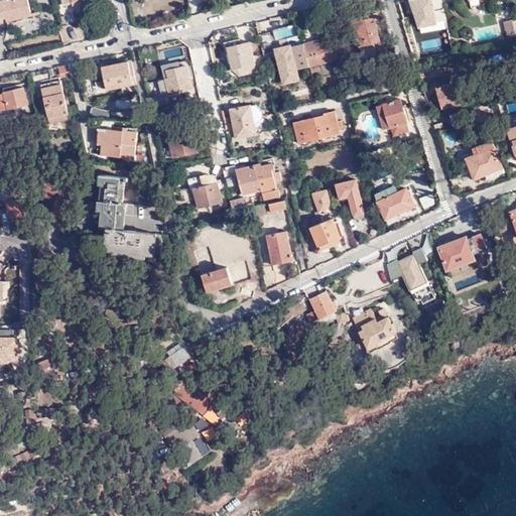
[(15,19),(33,15),(29,0),(5,0),(0,1),(0,18),(8,17),(15,16),(15,19)]
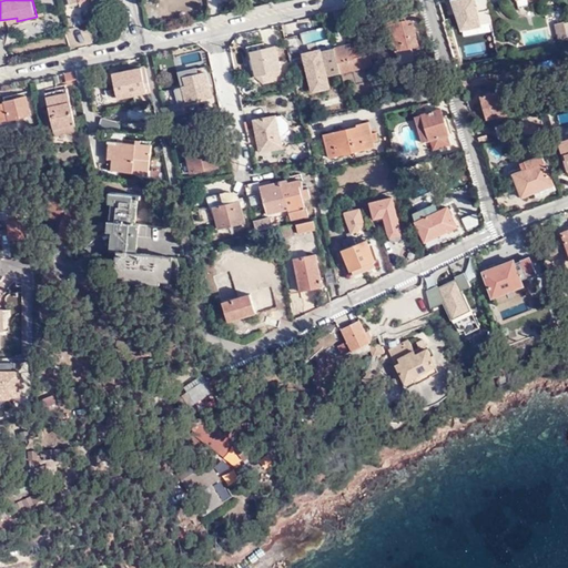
[(475,0),(449,0),(458,31),(482,26),(475,0)]
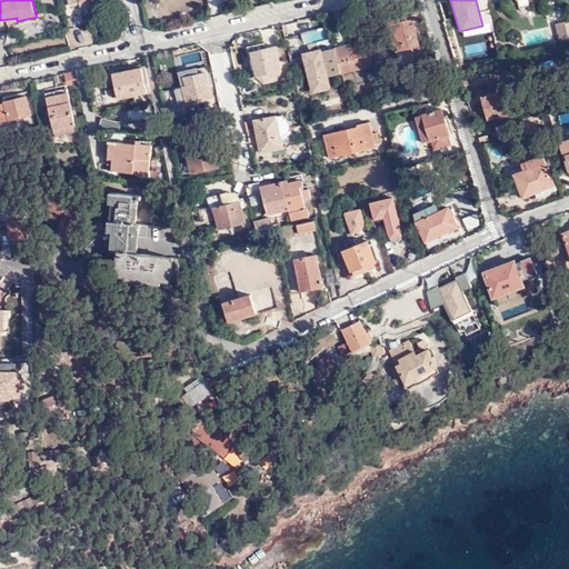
[(477,0),(482,23),(490,22),(485,0),(477,0)]
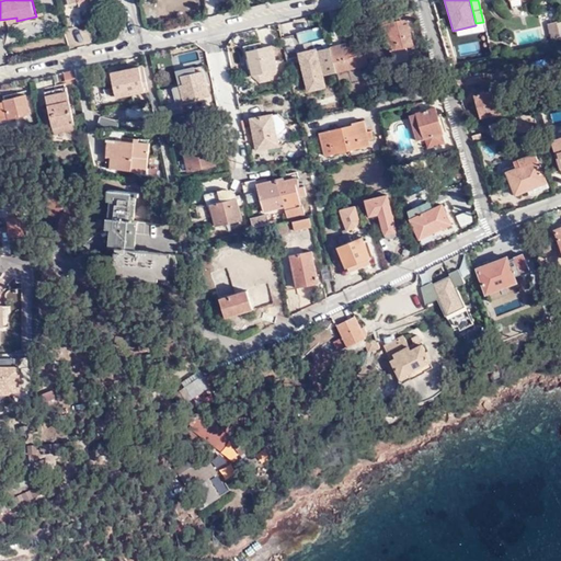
[(199,11),(198,4),(185,8),(187,14),(199,11)]
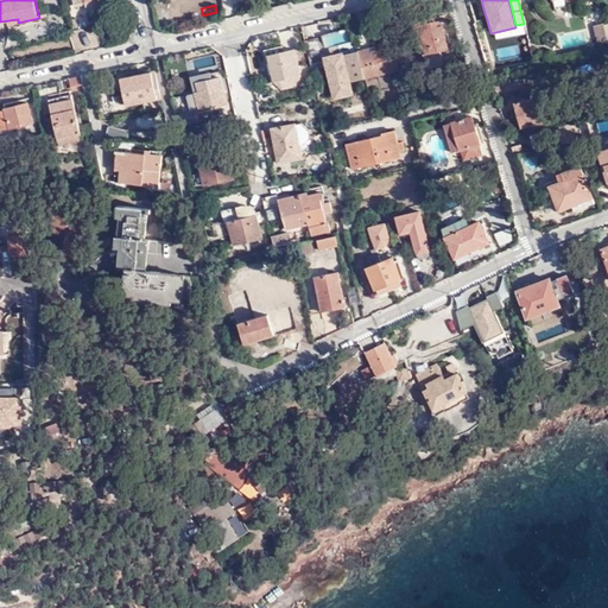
[(445,19),(444,14),(429,19),(430,23),(429,24),(426,24),(424,23),(422,23),(420,24),(418,25),(418,27),(418,29),(418,31),(422,36),(429,59),(438,57),(437,51),(450,49),(442,19),(445,19)]
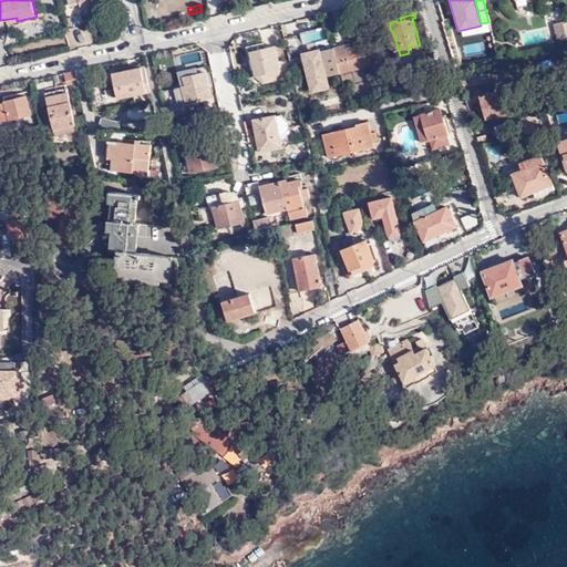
[(553,41),(566,37),(566,33),(564,21),(548,26),(553,41)]
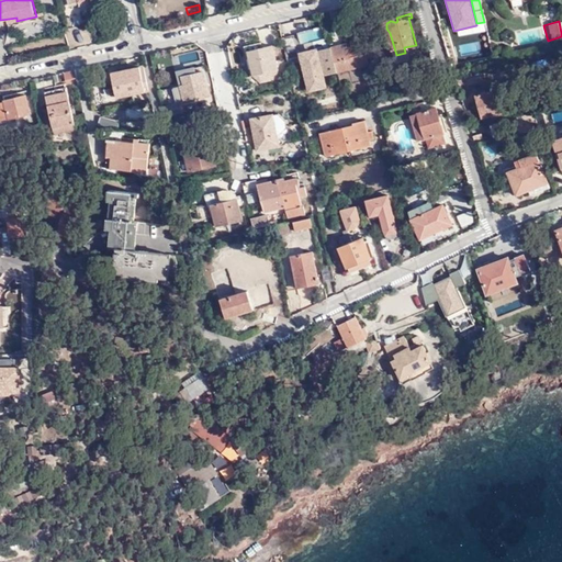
[(337,25),(327,27),(330,43),(338,72),(338,74),(368,66),(363,47),(347,51),(344,40),(340,41),(337,25)]
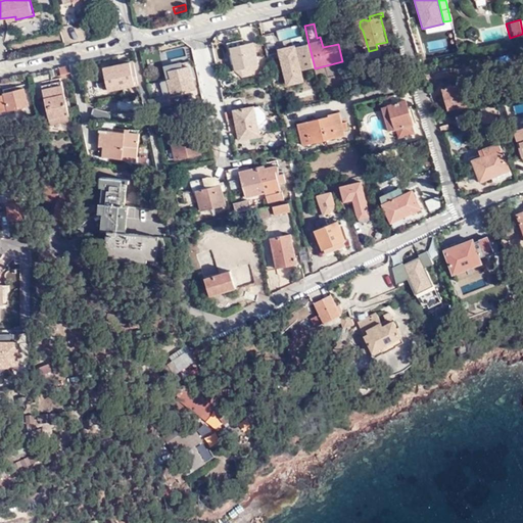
[(259,67),(258,64),(237,70),(232,47),(244,44),(244,40),(228,43),(235,74),(259,67)]
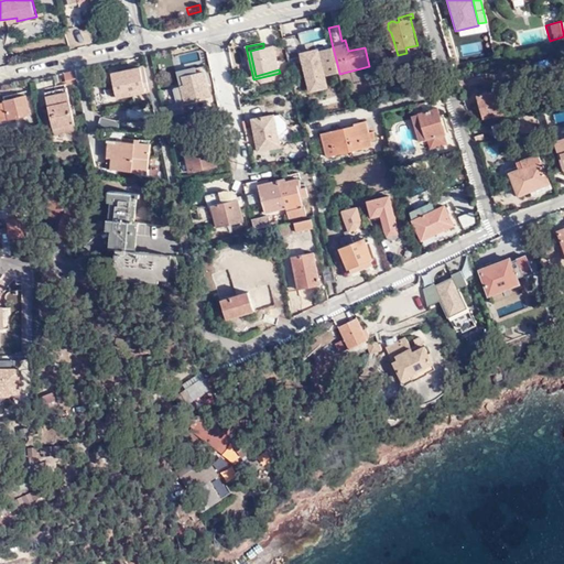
[(308,79),(339,73),(332,43),(320,46),(321,51),(313,52),(314,58),(304,61),(308,79)]
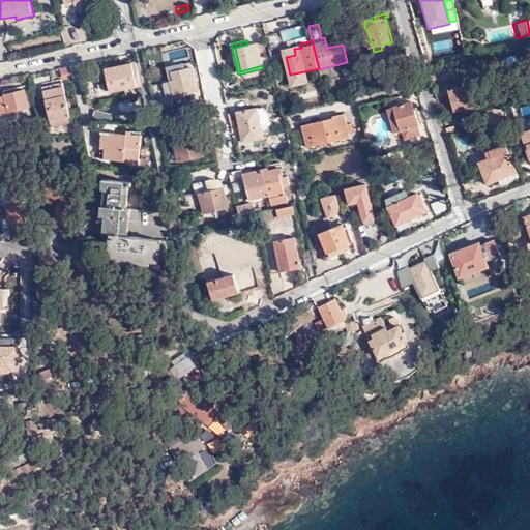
[(262,65),(258,42),(247,45),(235,48),(240,71),(262,65)]
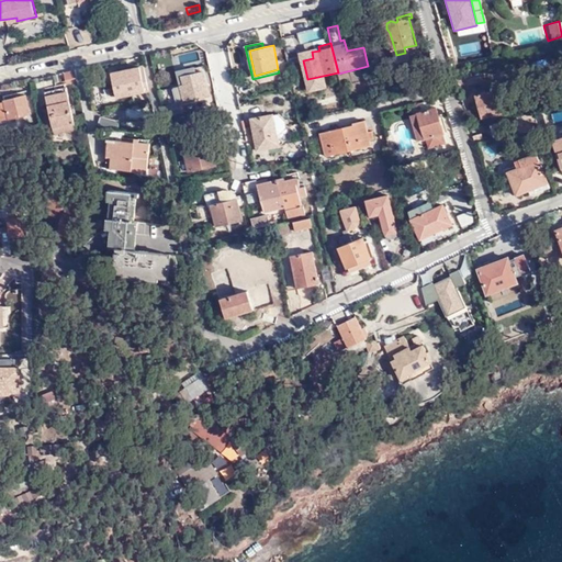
[(134,94),(138,93),(149,91),(144,66),(113,74),(119,98),(134,94)]
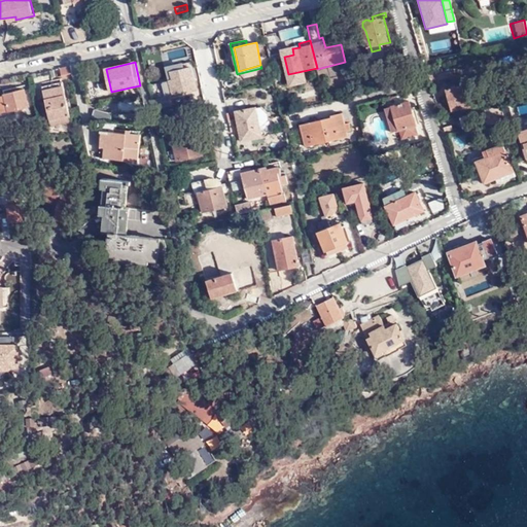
[(164,96),(183,92),(197,90),(196,82),(199,81),(196,67),(195,68),(187,63),(170,66),(165,72),(167,80),(161,81),(164,96)]
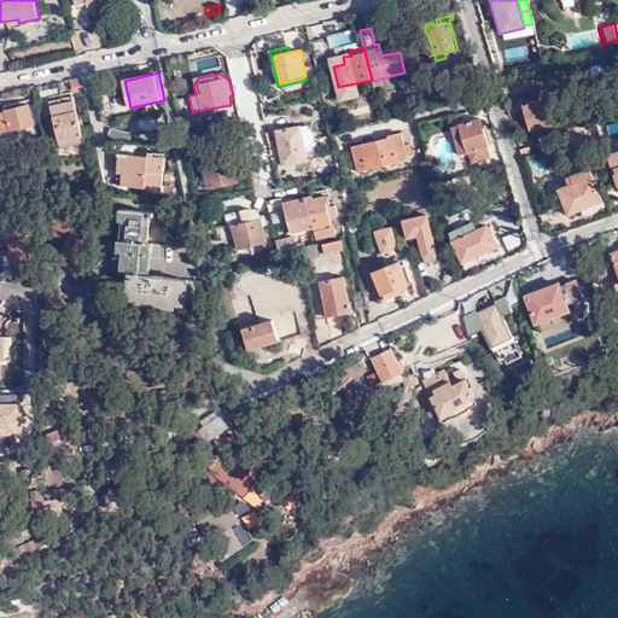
[(73,99),(85,97),(81,80),(69,82),(73,99)]
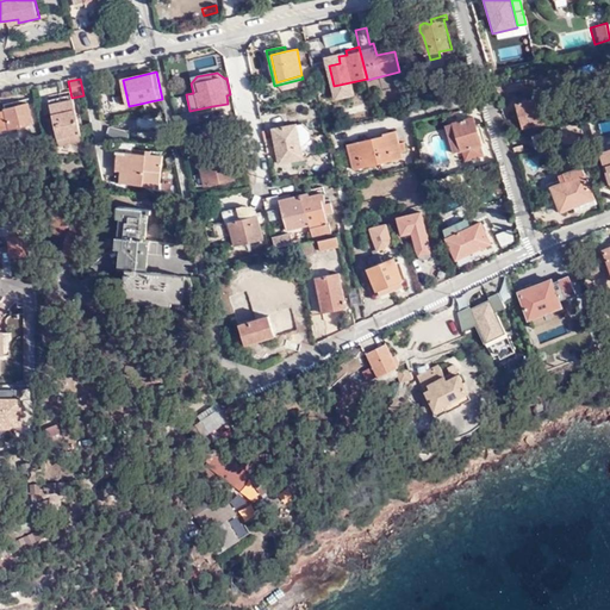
[(49,109),(73,104),(72,98),(49,103),(49,109)]
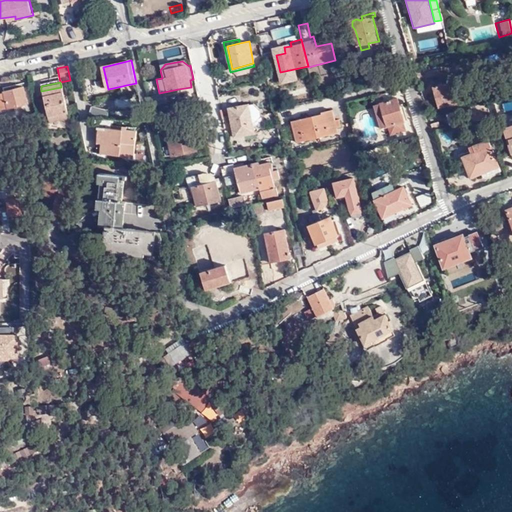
[(437,97),(438,102),(440,107),(458,102),(456,94),(455,90),(453,84),(435,90),(437,97)]
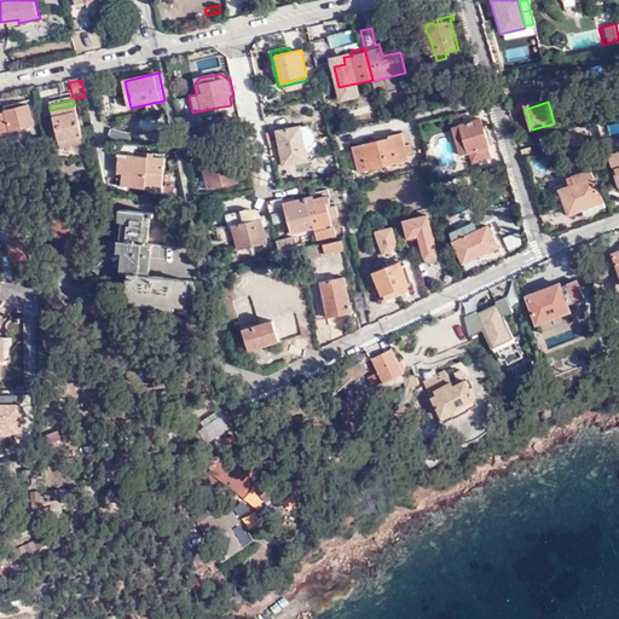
[(34,127),(28,103),(17,105),(18,109),(6,111),(11,132),(34,127)]
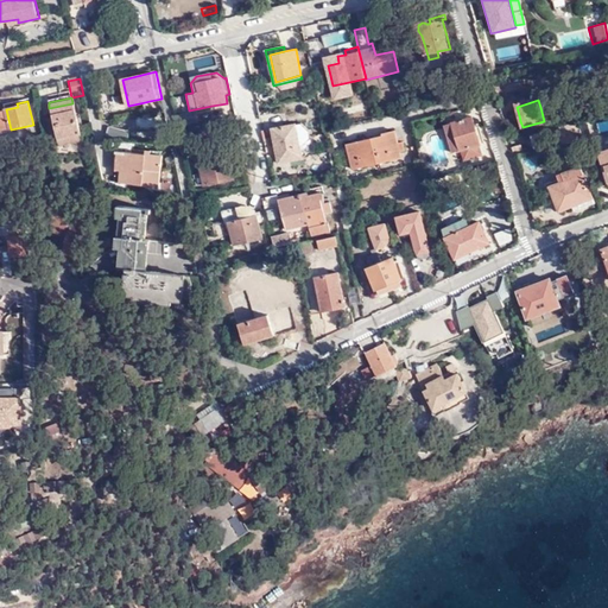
[(68,137),(80,134),(73,103),(49,108),(57,145),(69,143),(68,137)]
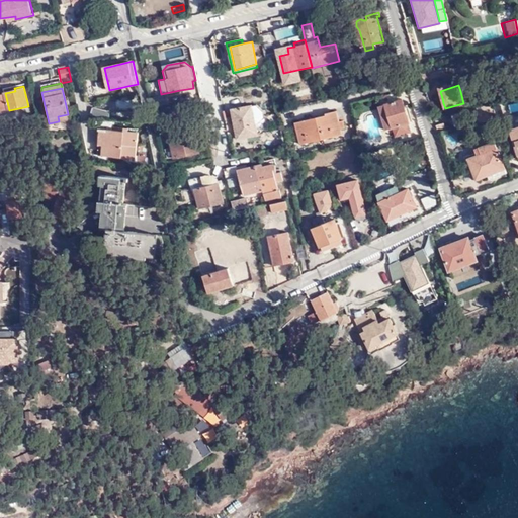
[(151,99),(153,108),(168,105),(167,96),(151,99)]
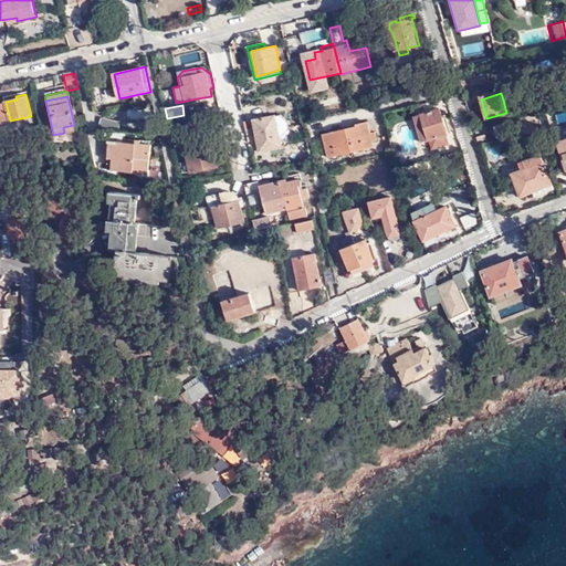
[(448,134),(443,118),(440,108),(410,117),(418,143),(430,139),(432,149),(450,145),(447,134),(448,134)]
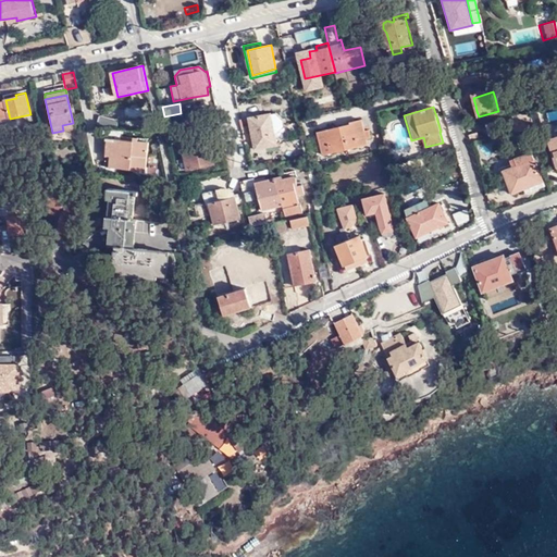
[(515,126),(532,121),(529,111),(511,116),(515,126)]
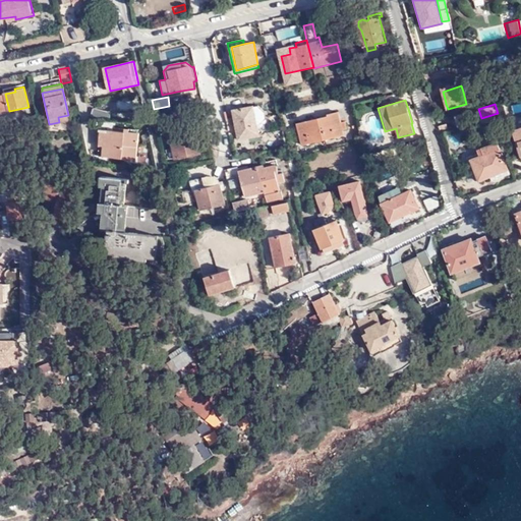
[(254,107),(234,111),(239,139),(259,136),(254,107)]
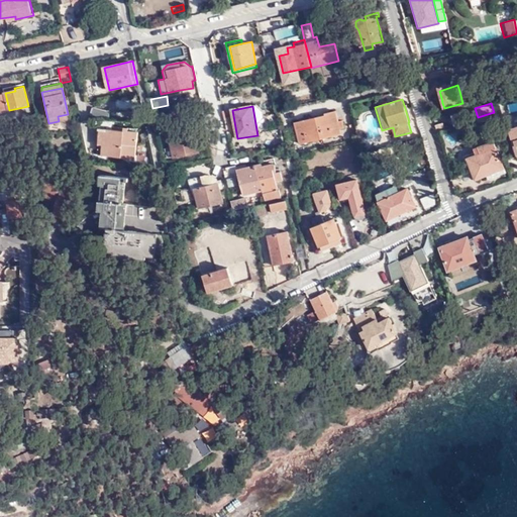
[(108,112),(93,107),(90,117),(107,119),(108,112)]
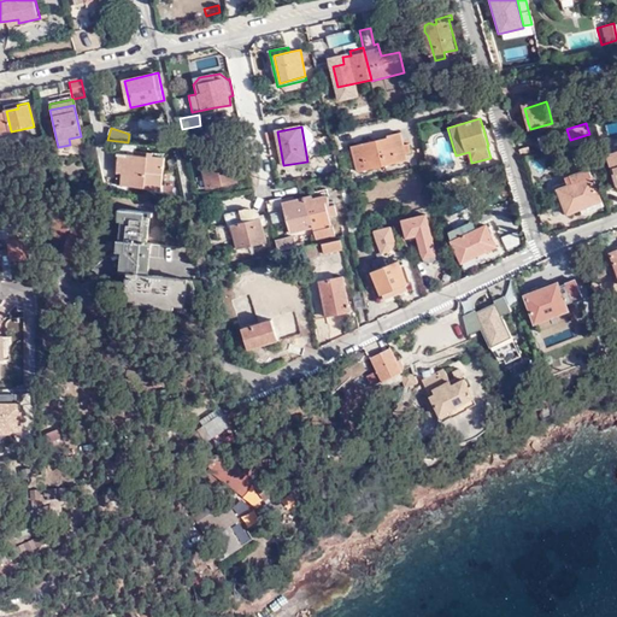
[(353,146),(359,171),(409,159),(407,153),(412,152),(410,144),(405,145),(403,133),(389,135),(389,137),(353,146)]
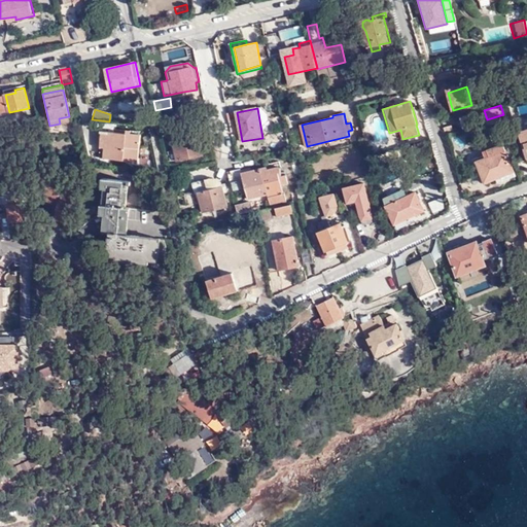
[(49,128),(70,125),(69,116),(59,118),(60,124),(49,126),(49,128)]
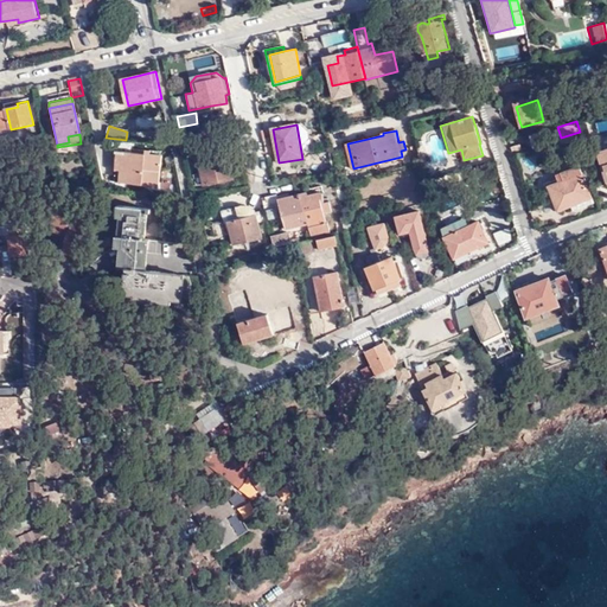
[(521,145),(511,147),(513,154),(515,154),(516,155),(530,151),(528,147),(522,148),(521,145)]
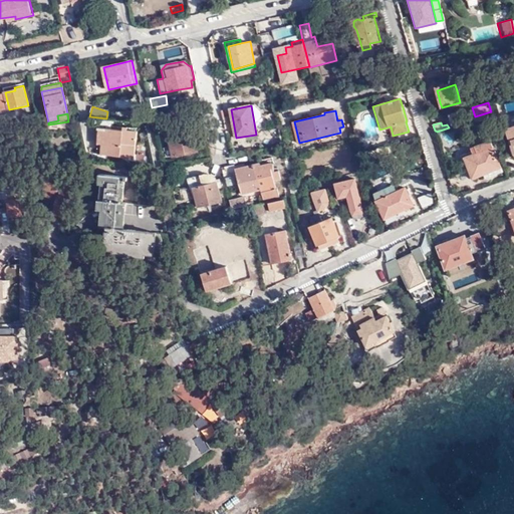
[(94,156),(134,160),(138,132),(127,131),(129,129),(122,127),(122,129),(122,130),(121,131),(103,129),(101,145),(95,144),(94,156)]
